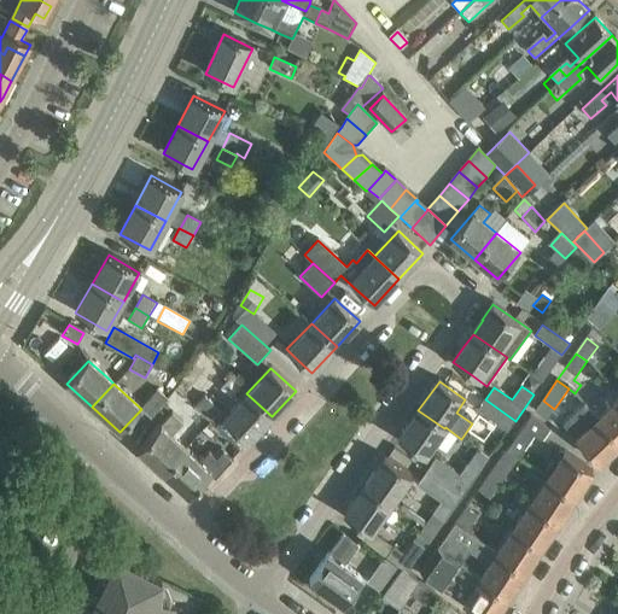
[(157,392),(141,409),(151,419),(168,401),(157,392)]
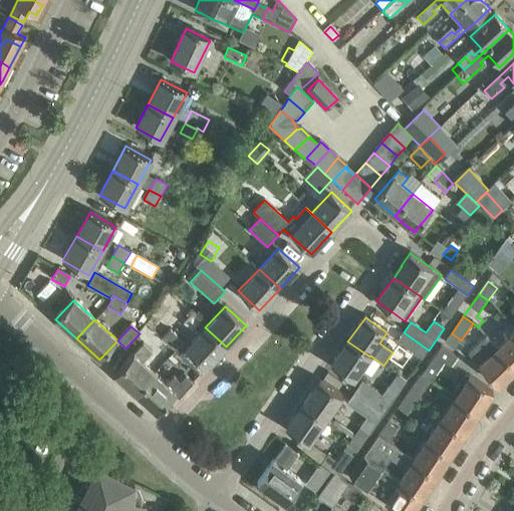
[(226,346),(205,327),(185,349),(206,368),(226,346)]
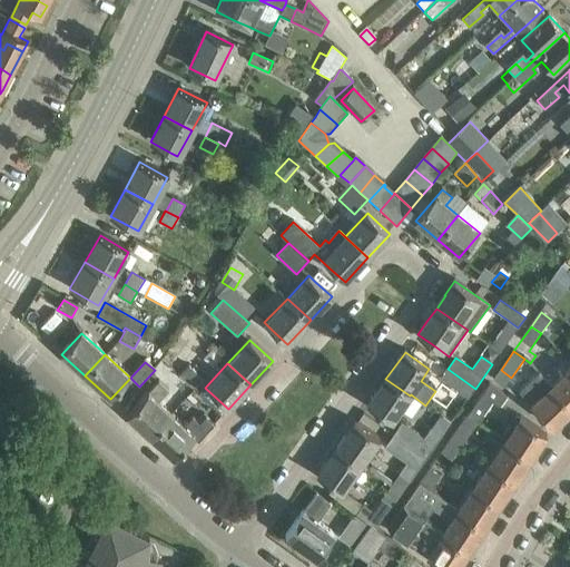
[(179,377),(193,389),(202,379),(189,367),(179,377)]
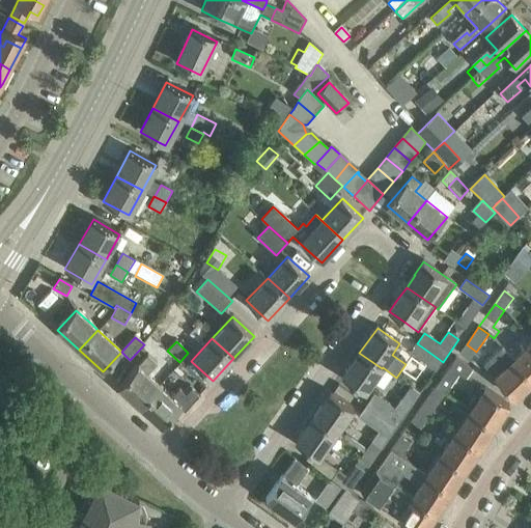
[(530,342),(513,359),(530,378),(530,342)]
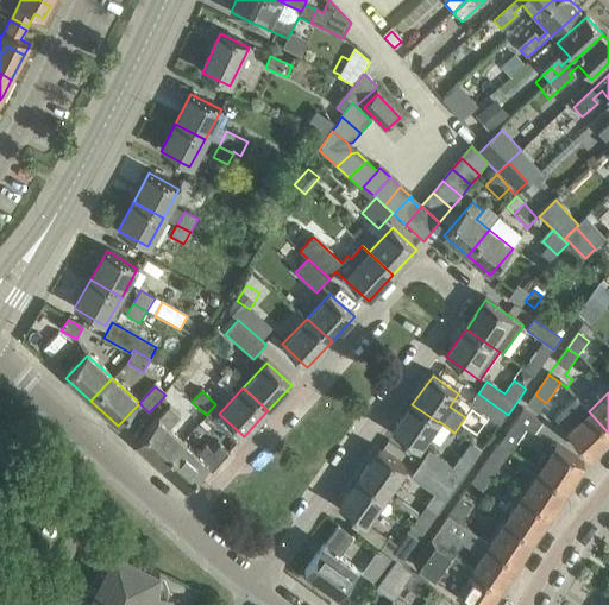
[(508,415),(478,394),(471,404),(501,424),(508,415)]
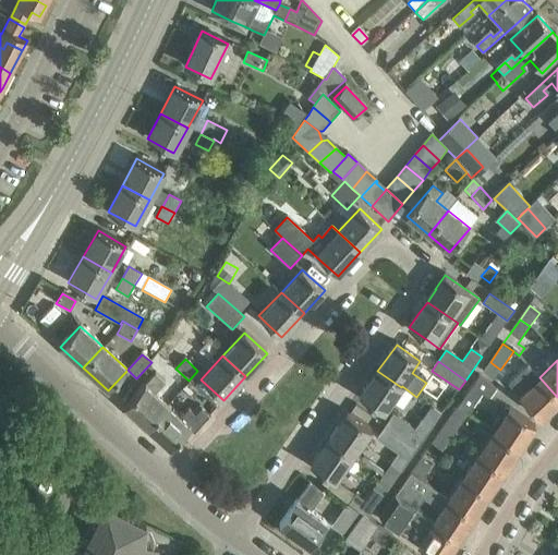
[(528,365),(508,384),(541,420),(550,410),(550,409),(557,401),(557,397),(540,377),(528,365)]
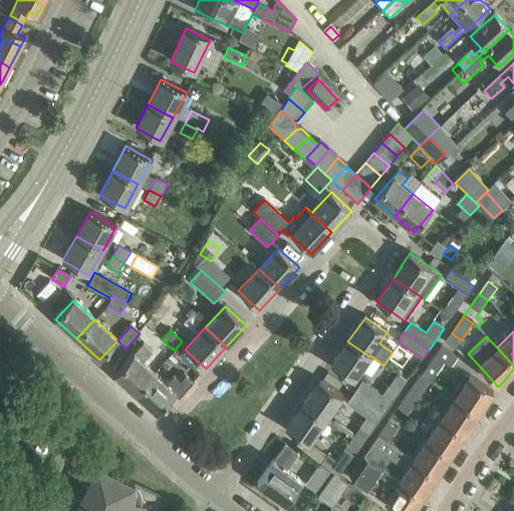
[(369,356),(347,341),(331,364),(352,380),(369,356)]
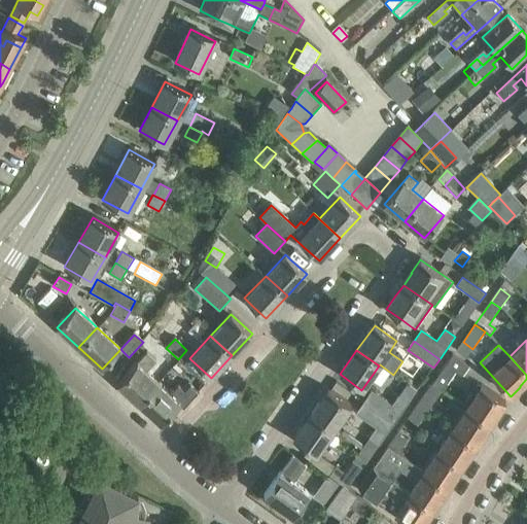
[(118,384),(139,404),(157,384),(145,373),(155,361),(147,353),(118,384)]
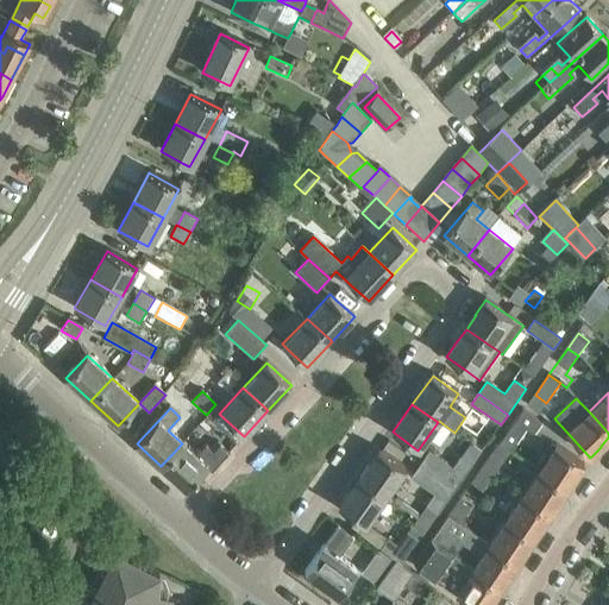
[(506,435),(500,445),(510,452),(516,443),(527,429),(533,435),(541,424),(523,411),(506,435)]
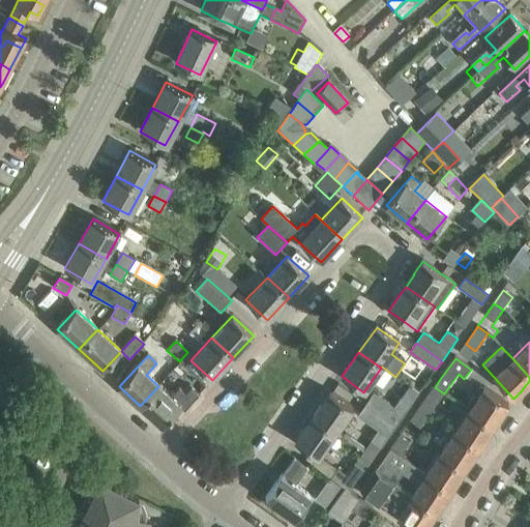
[(158,385),(158,386),(140,406),(163,427),(180,407),(184,411),(199,396),(192,388),(185,394),(179,388),(172,398),(158,385)]
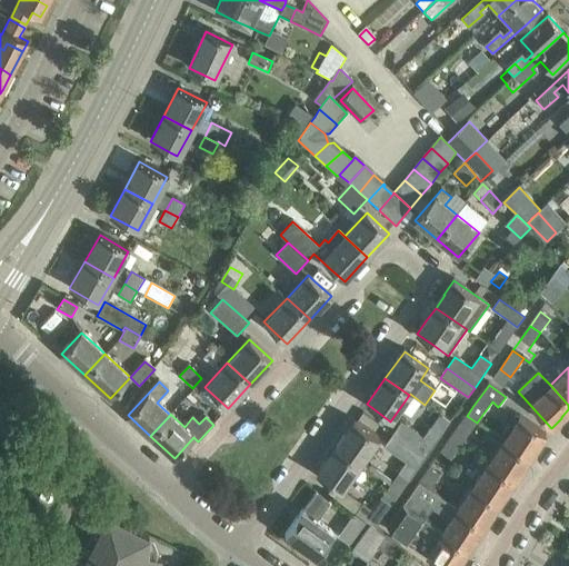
[(459,425),(450,439),(460,447),(470,433),(477,423),(467,416),(459,425)]
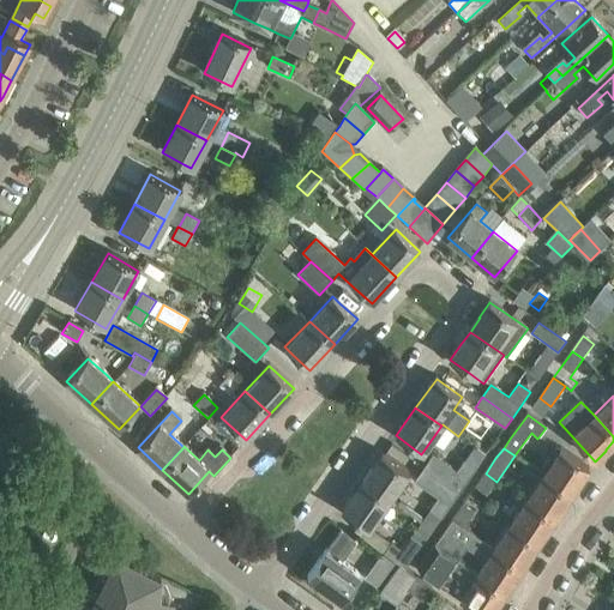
[(560,450),(543,475),(571,494),(579,481),(581,481),(589,469),(560,450)]
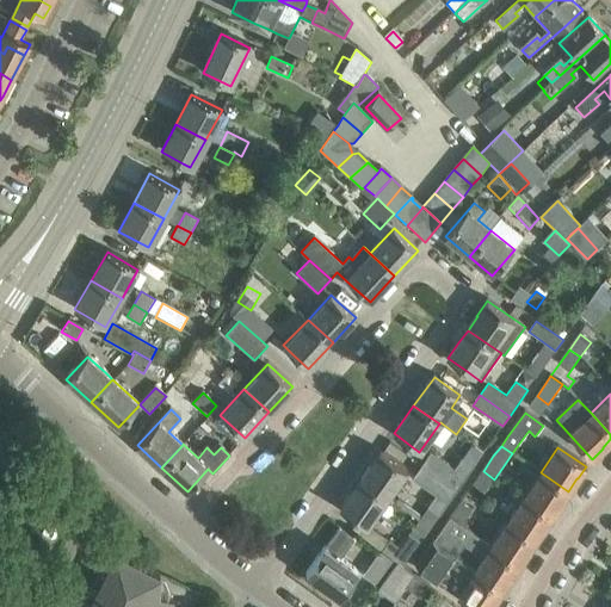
[(381,452),(360,481),(386,499),(407,470),(381,452)]
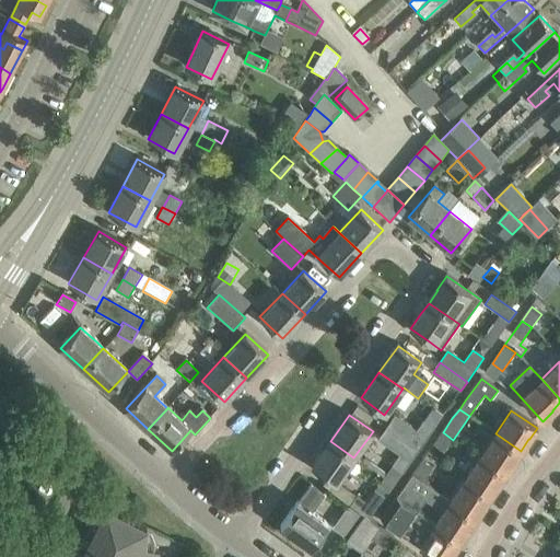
[(394,415),(385,428),(418,452),(434,428),(423,420),(416,430),(394,415)]
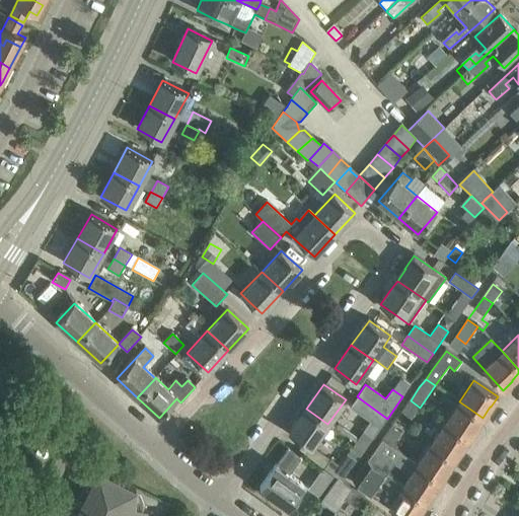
[(370,422),(355,443),(365,450),(387,419),(357,396),(350,408),(370,422)]
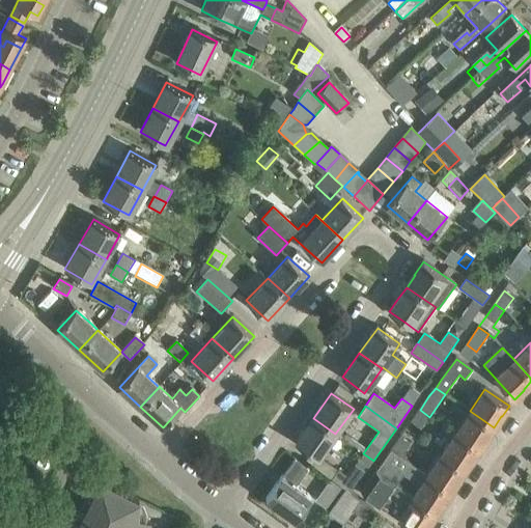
[(429,417),(420,410),(411,422),(420,429),(429,417)]
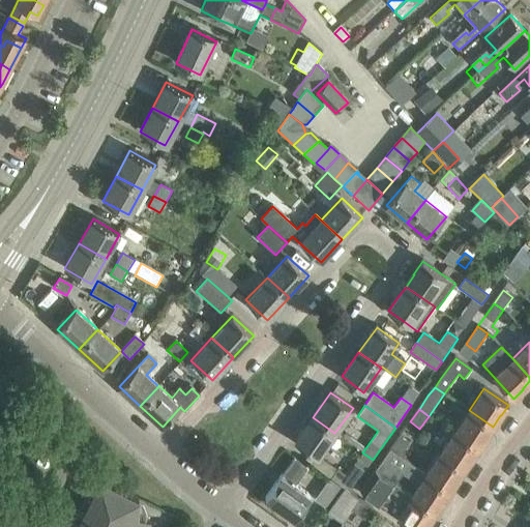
[(469,410),(454,432),(479,448),(487,438),(486,437),(493,427),(469,410)]
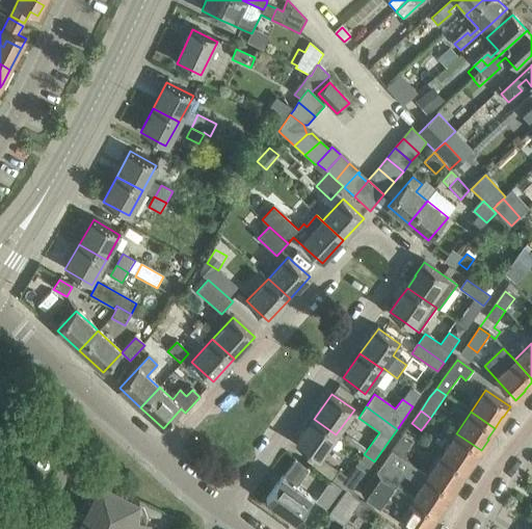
[(336,434),(314,419),(296,444),(317,458),(318,459),(319,458),(336,434)]
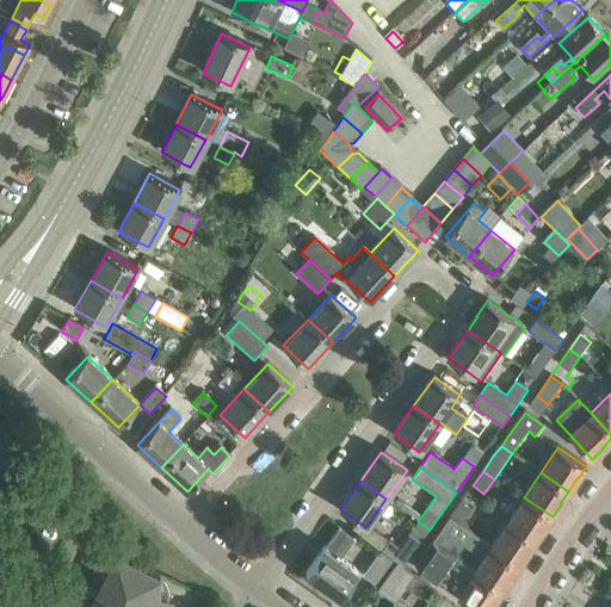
[(524,497),(507,521),(535,540),(544,527),(545,528),(553,516),(524,497)]
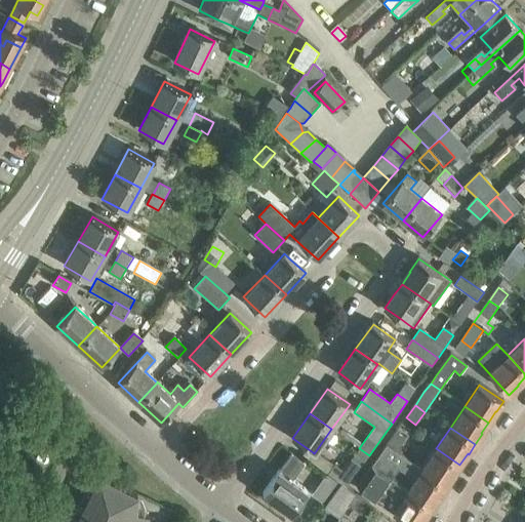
[(395,434),(387,445),(396,452),(405,441),(395,434)]
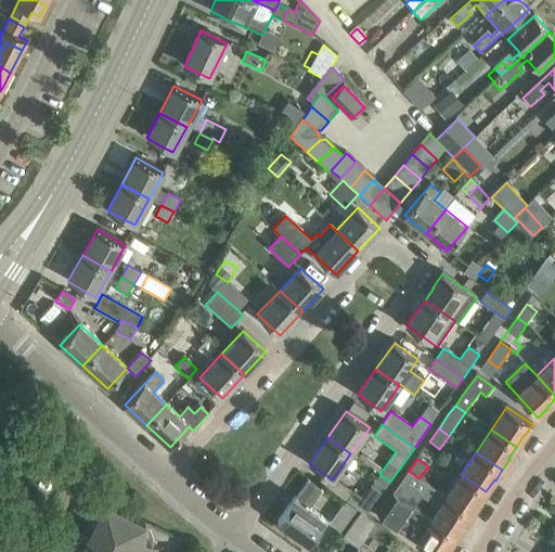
[(409,471),(391,493),(414,509),(422,498),(438,509),(430,520),(455,537),(464,525),(465,525),(472,515),(446,497),(446,498),(418,478),(409,471)]
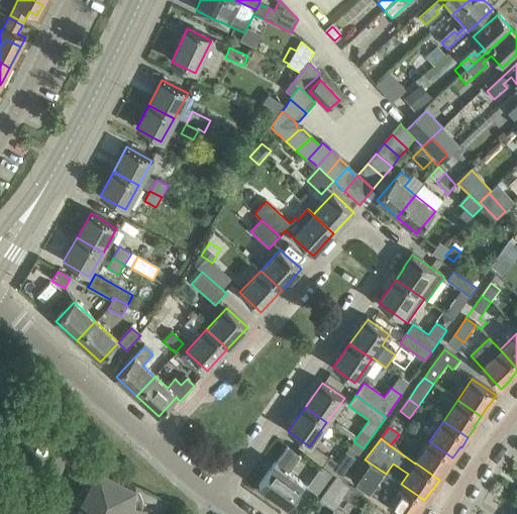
[(308,445),(302,452),(308,456),(336,477),(341,480),(364,448),(353,441),(337,464),(310,445),(309,446),(308,445)]
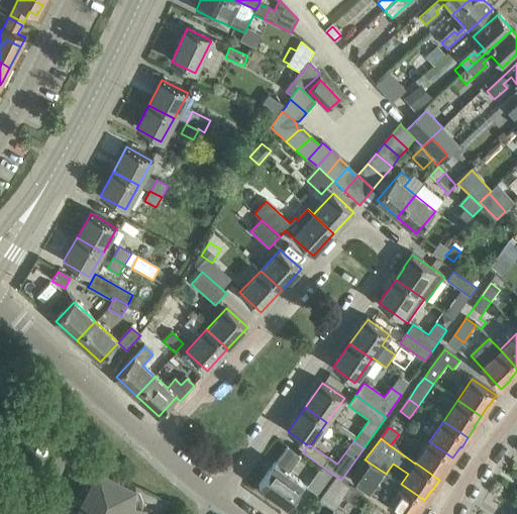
[(429,441),(415,463),(439,480),(446,470),(445,469),(452,457),(429,441)]
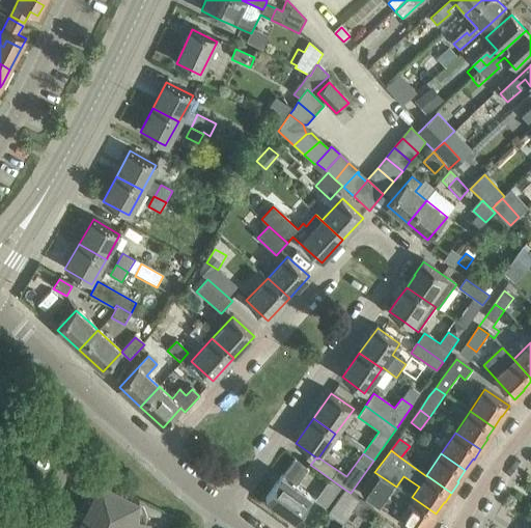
[(311,498),(295,485),(306,470),(295,462),(283,478),(282,477),(266,500),(295,521),(307,504),(311,498)]
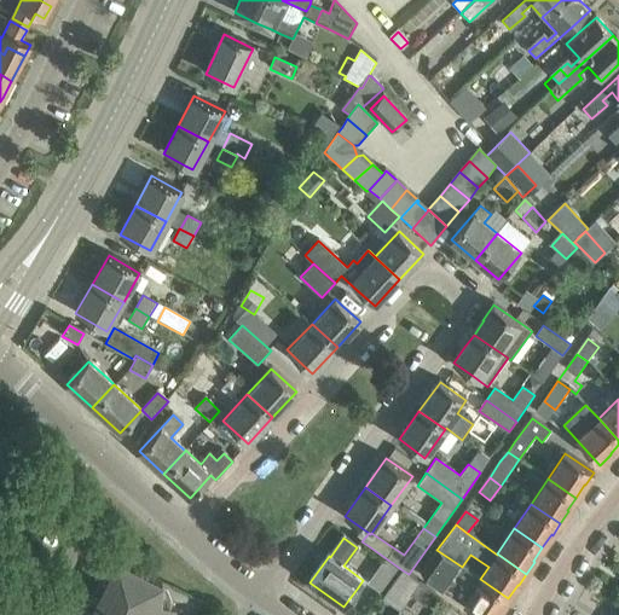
[(462,567),(437,550),(420,575),(445,592),(463,604),(478,614),(498,614),(501,611),(499,610),(508,598),(480,579),(462,567)]
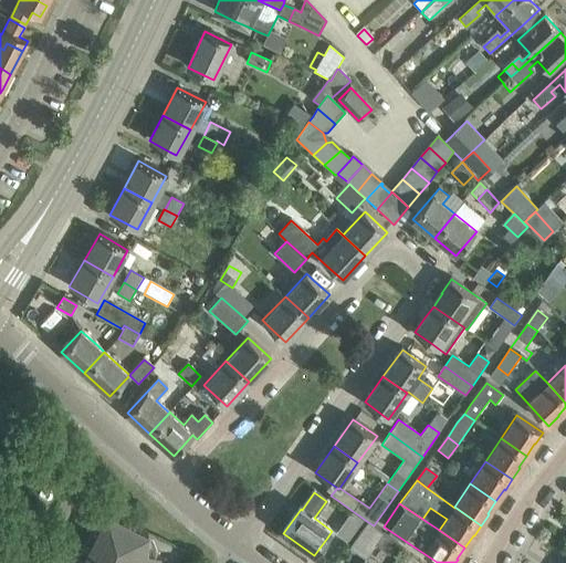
[(159,562),(160,560),(142,550),(149,535),(107,513),(82,562),(8,562),(9,560),(0,555),(0,562),(159,562)]
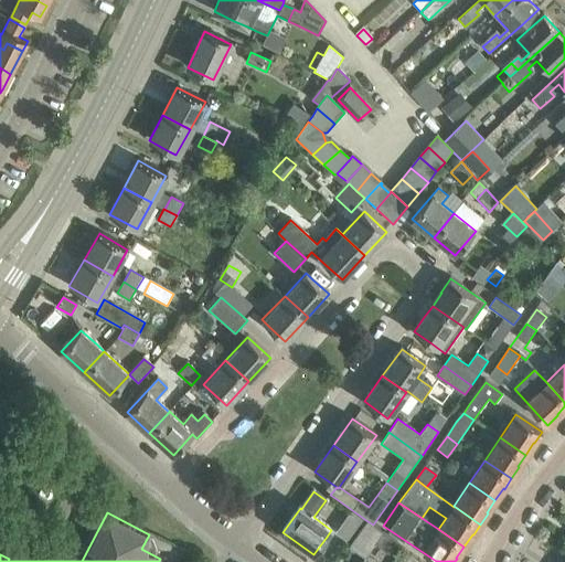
[(373,525),(368,521),(349,548),(366,560),(375,545),(390,555),(398,541),(373,525)]
